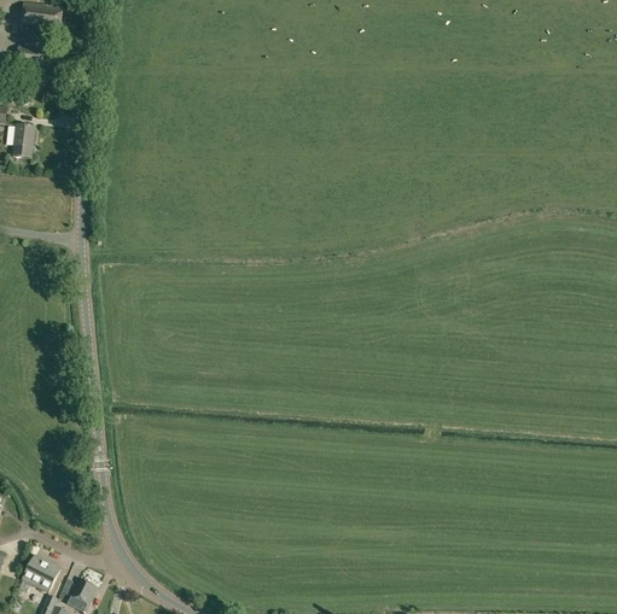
[(58,33),(62,6),(45,4),(23,1),(19,29),(41,33),(41,31),(58,33)]
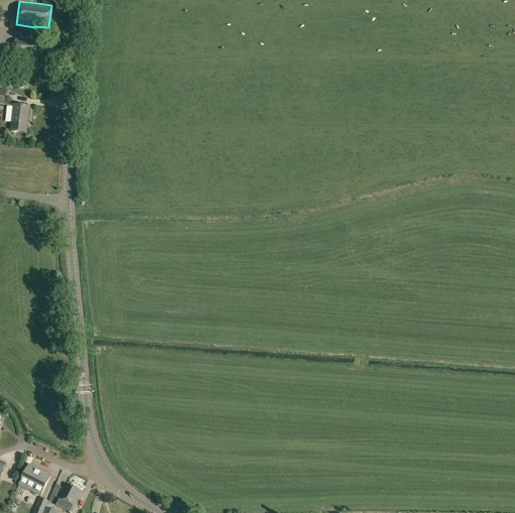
[(34,57),(36,39),(15,36),(12,54),(34,57)]
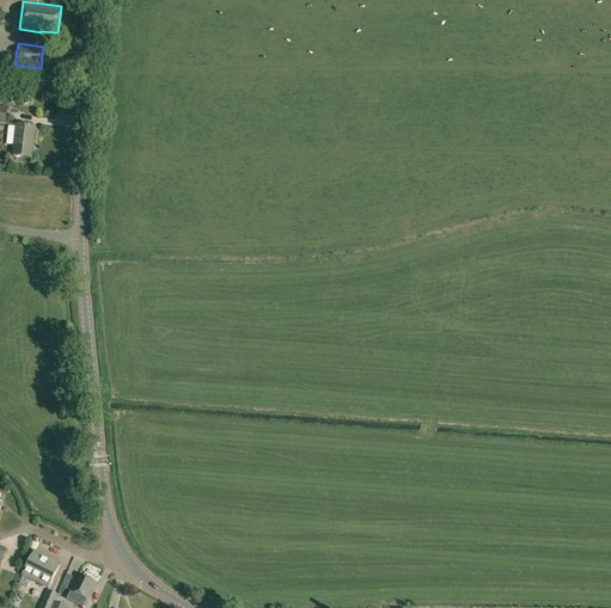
[(30,155),(34,124),(16,122),(12,153),(30,155)]
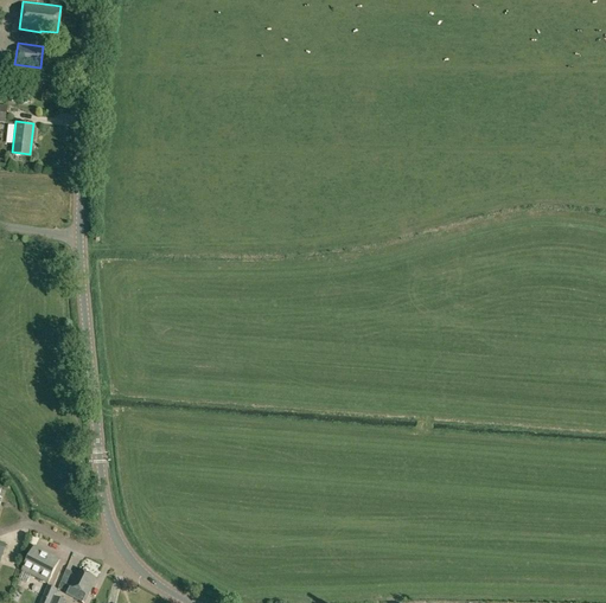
[(33,544),(26,558),(20,568),(46,581),(58,557),(33,544)]
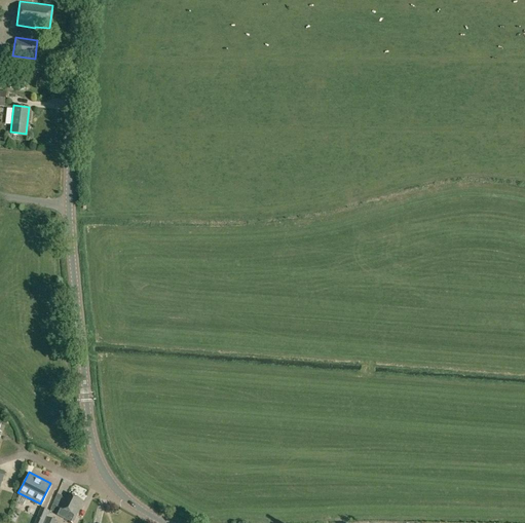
[(71,521),(82,499),(66,491),(59,506),(61,507),(58,511),(61,512),(60,515),(71,521)]
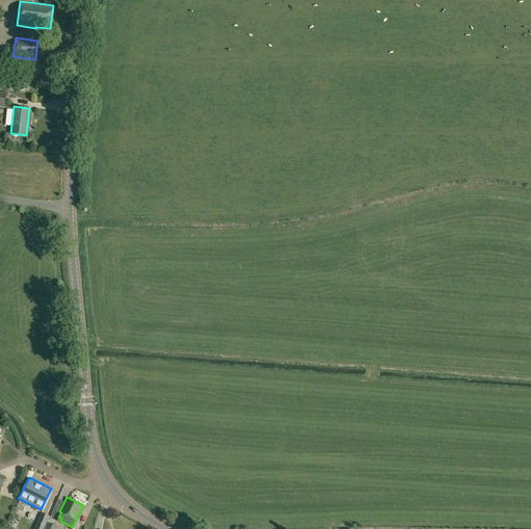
[(53,509),(56,500),(51,498),(48,508),(53,509)]
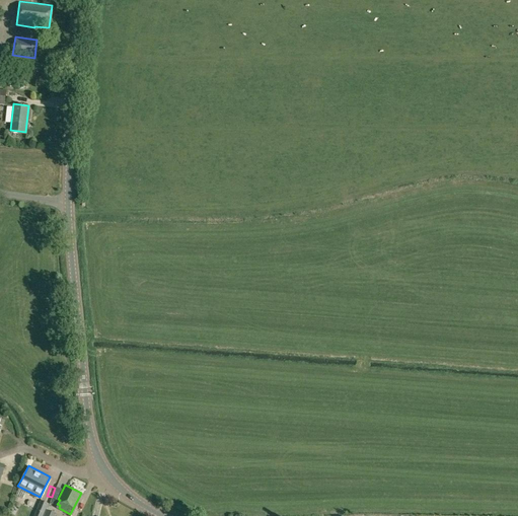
[(42,515),(48,502),(40,499),(33,514),(31,515),(42,515)]
